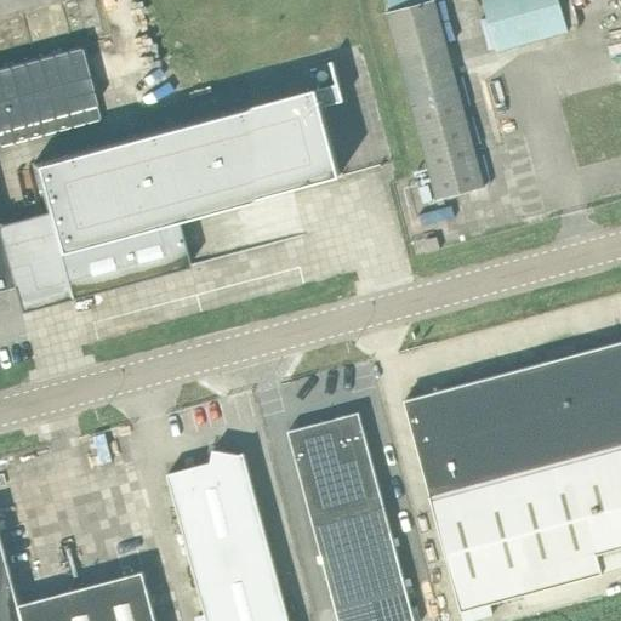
[(437,200),(484,187),(434,0),(431,0),(387,12),(437,200)]
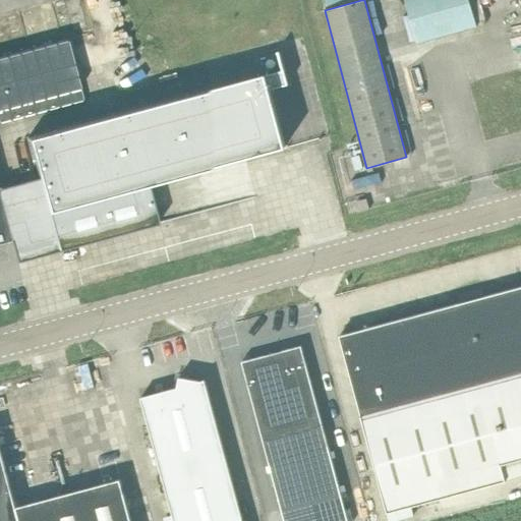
[(486,23),(479,0),(404,0),(417,43),(486,23)]
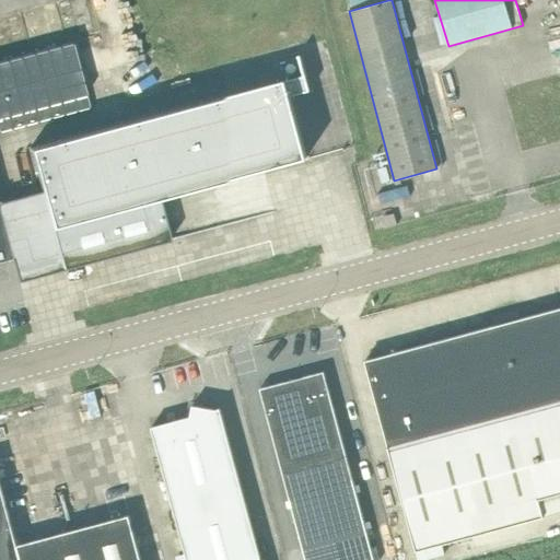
[(72,43),(0,61),(0,131),(90,107),(86,94),(72,43)]
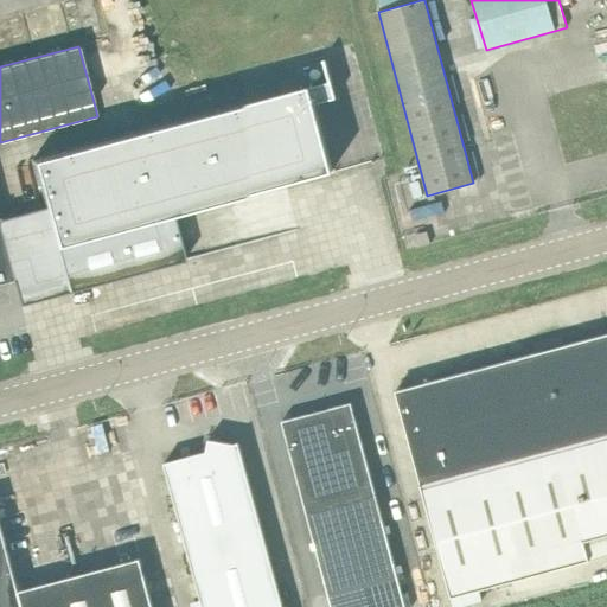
[(310,85),(32,160),(44,206),(61,267),(68,292),(66,292),(66,293),(185,261),(172,213),(332,171),(310,85)]
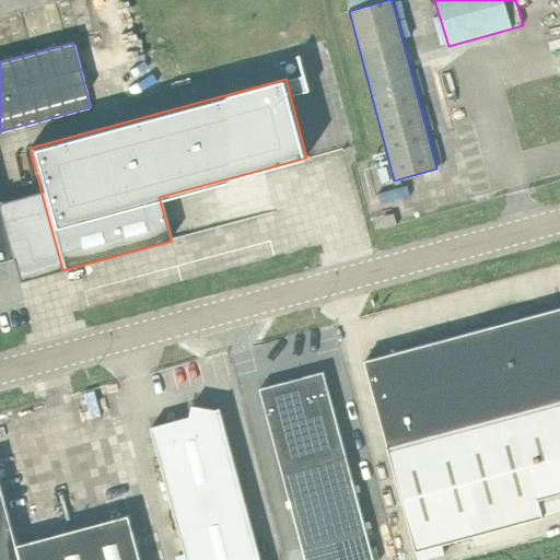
[(395,195),(427,188),(424,177),(393,184),(395,195)]
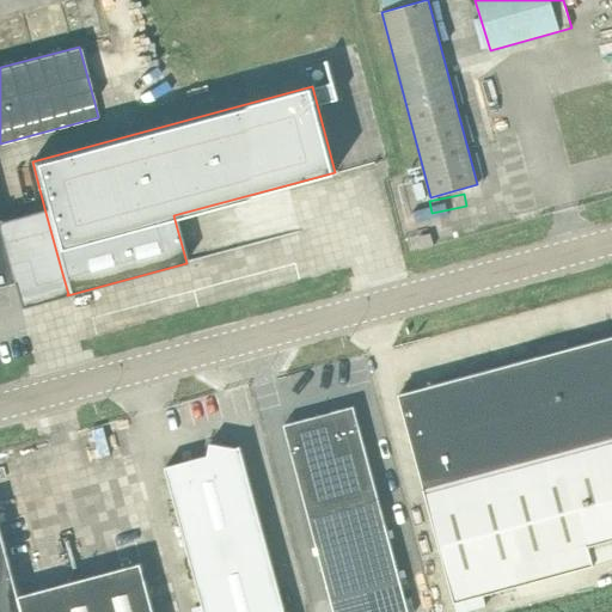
[(422,249),(433,246),(430,233),(418,237),(422,249)]
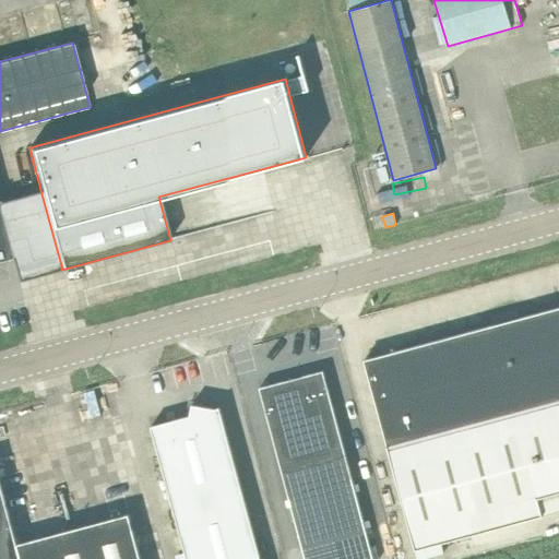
[(0,260),(12,258),(0,214),(0,260)]
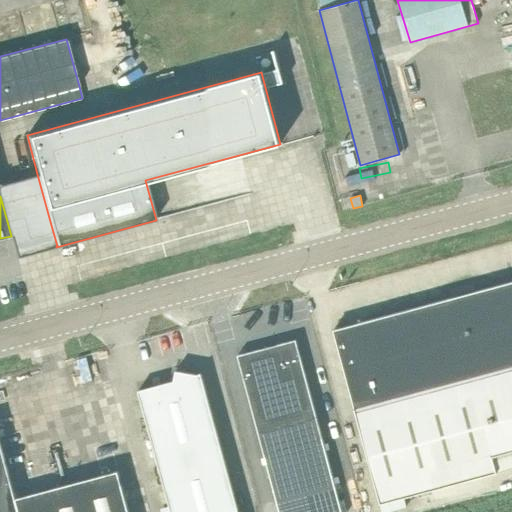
[(380,504),(497,472),(492,456),(511,450),(511,281),(358,323),(359,327),(350,329),(333,329),(339,349),(355,409),(380,504)]
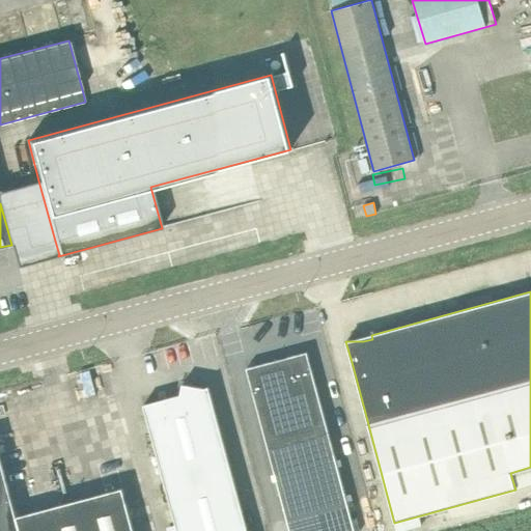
[(255,366),(246,368),(248,375),(252,389),(268,449),(274,473),(287,522),(289,530),(354,530),(347,505),(334,456),(328,432),(312,372),(306,353),(255,366)]
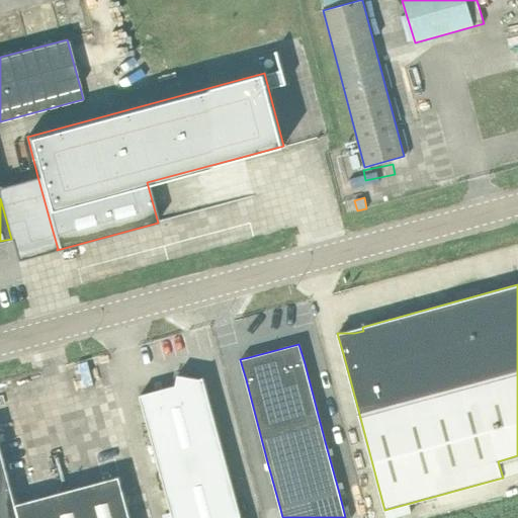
[(140,395),(145,415),(171,517),(240,517),(208,397),(202,377),(199,378),(178,375),(176,384),(140,395)]
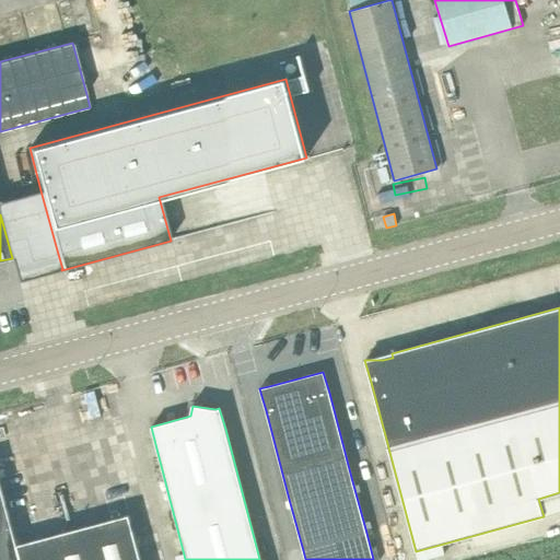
[(20,559),(16,544),(0,481),(0,559),(20,559)]
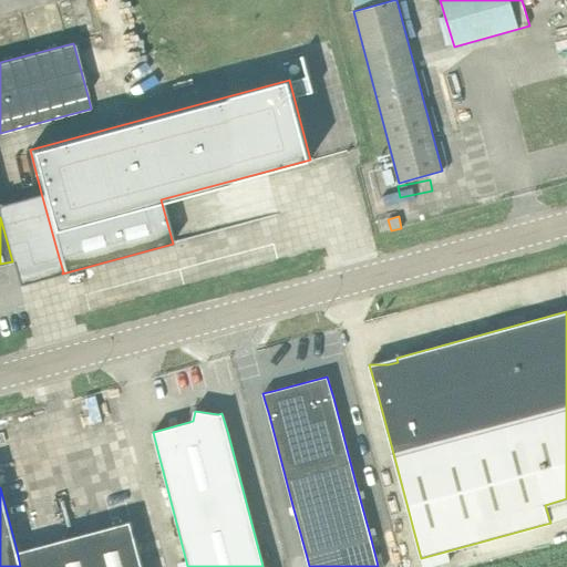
[(17,550),(20,566),(143,566),(131,521),(17,550)]
